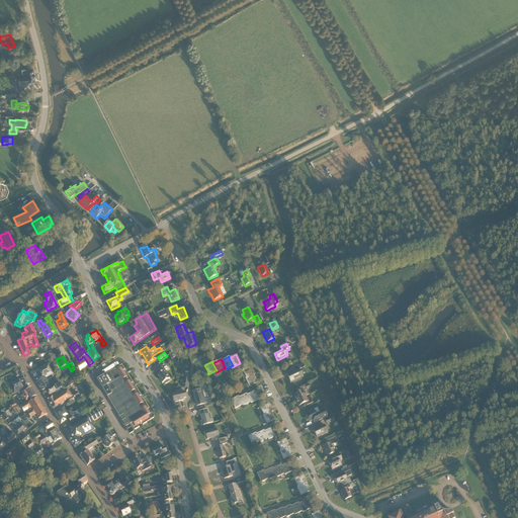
[(77,366),(80,371),(87,366),(84,362),(77,366)]
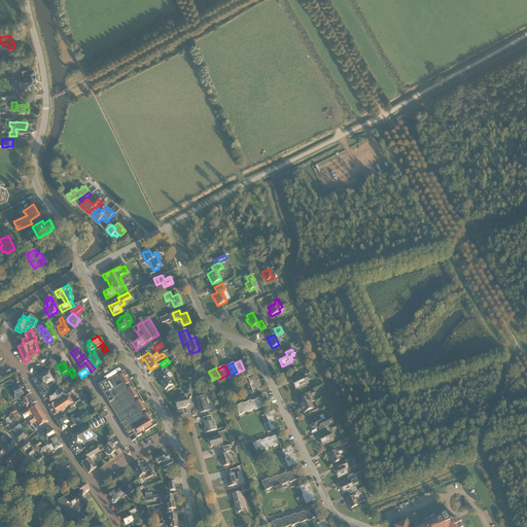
[(169,374),(166,369),(160,373),(164,380),(161,382),(163,385),(162,386),(165,390),(166,389),(168,391),(172,389),(170,387),(172,386),(171,384),(170,382),(169,381),(167,378),(166,376),(169,374)]
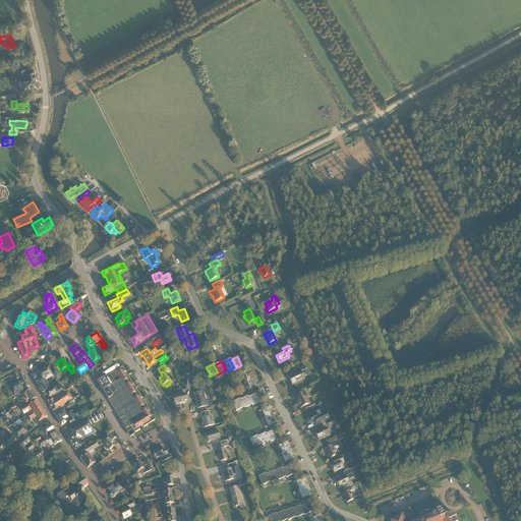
[(36,384),(42,394),(50,390),(47,384),(47,383),(53,379),(55,378),(49,365),(37,372),(42,381),(36,384)]
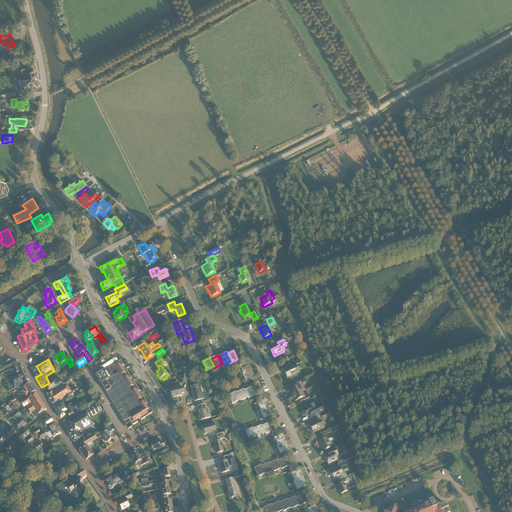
[(300,363),(299,360),(290,364),(291,367),(283,371),(287,379),(298,373),(295,366),(300,363)]
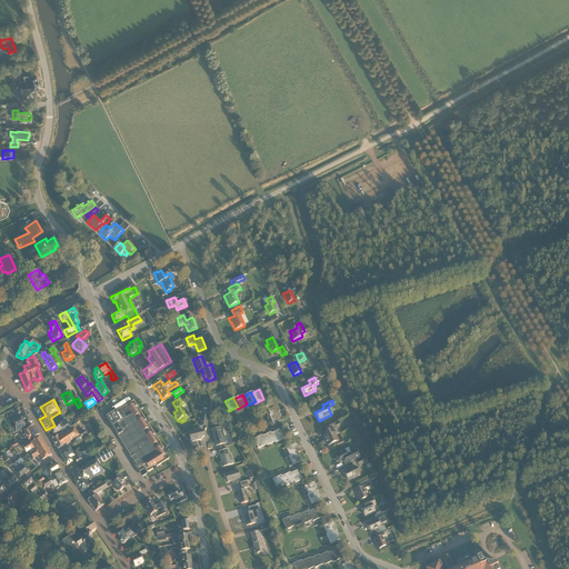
[(130,413),(136,409),(135,408),(137,406),(133,401),(126,406),(130,413)]
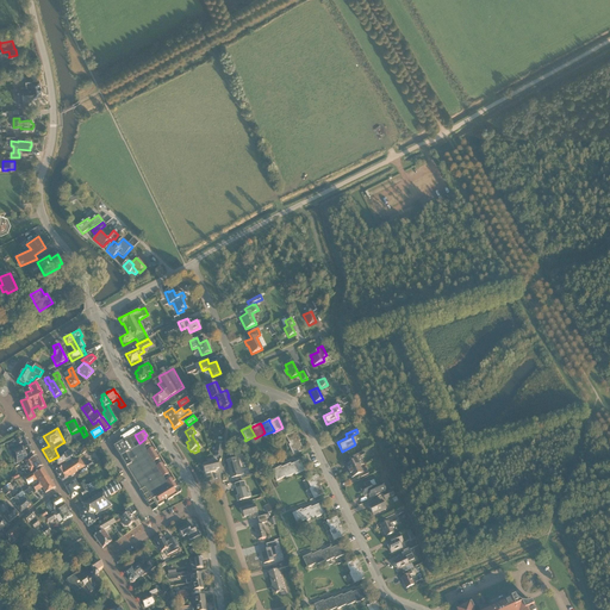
[(290,446),(298,442),(299,441),(294,433),(287,436),(286,435),(285,436),(288,446),(290,446)]
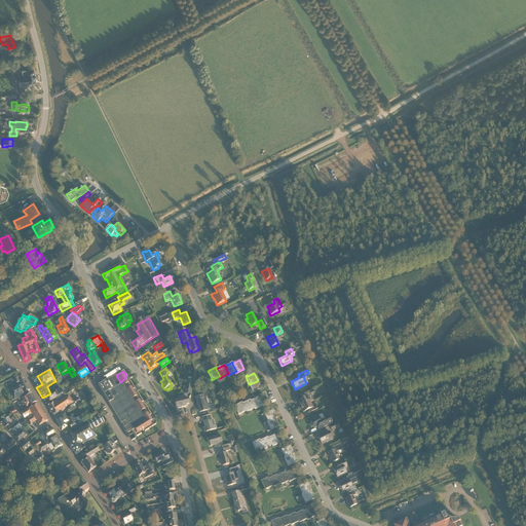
[(98,386),(127,434),(133,430),(132,429),(138,425),(145,421),(141,415),(137,408),(133,402),(128,395),(124,388),(120,382),(116,375),(115,375),(98,386)]
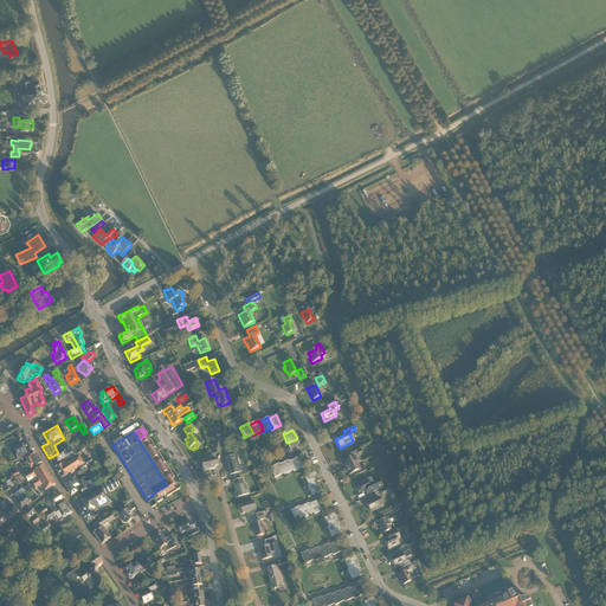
[(11,447),(17,462),(28,456),(27,453),(34,450),(26,433),(17,438),(19,444),(11,447)]
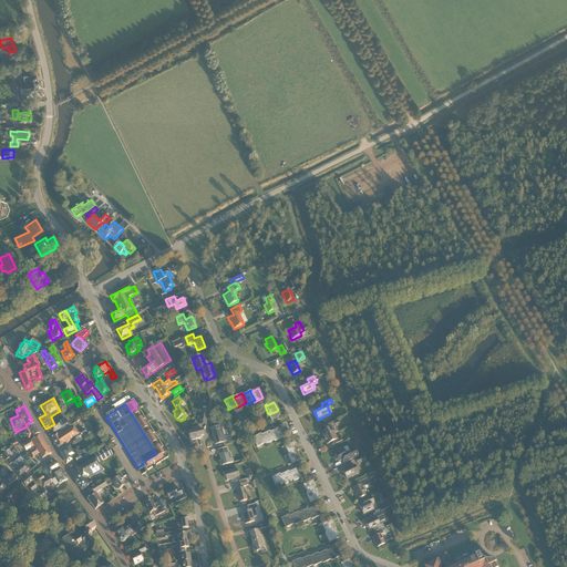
[(134,419),(142,414),(138,409),(136,410),(135,408),(130,412),(134,419)]
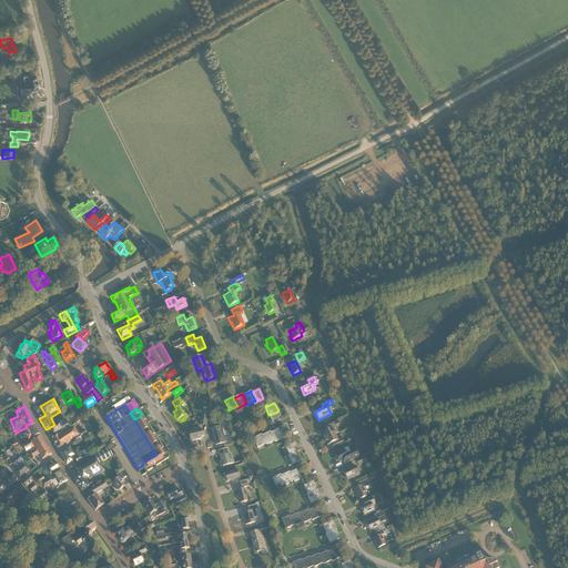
[(270,415),(269,415),(267,415),(272,424),(281,419),(277,412),(270,415)]
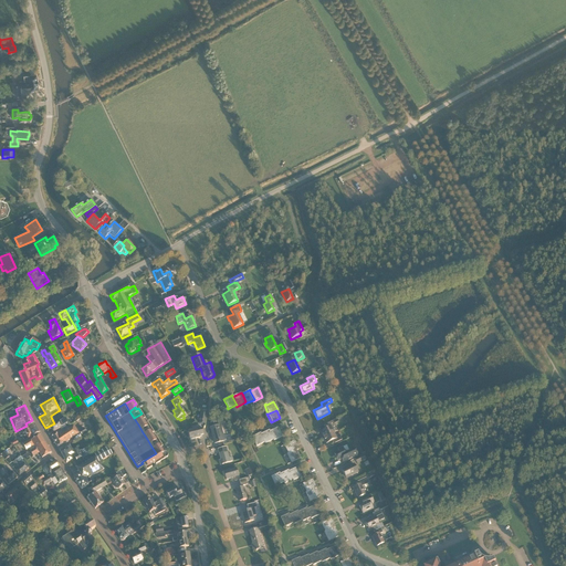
[(138,425),(144,421),(143,419),(145,418),(142,413),(134,418),(138,425)]
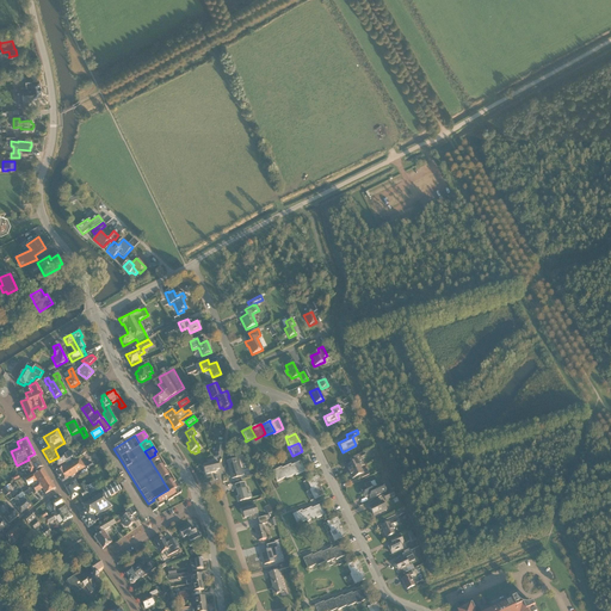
[(154,467),(162,461),(159,456),(156,457),(155,455),(149,458),(154,467)]
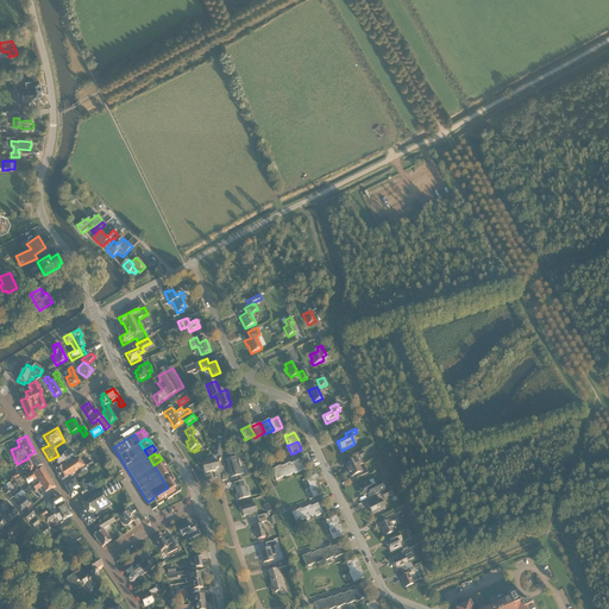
[(347,472),(358,466),(362,464),(360,460),(357,454),(347,459),(350,463),(344,465),(347,472)]
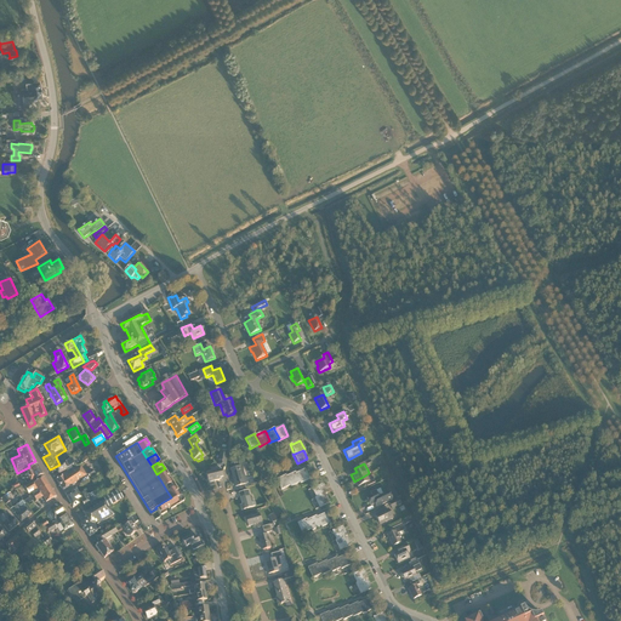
[(64,465),(56,469),(58,476),(67,471),(68,474),(74,471),(72,467),(68,469),(66,465),(64,465)]
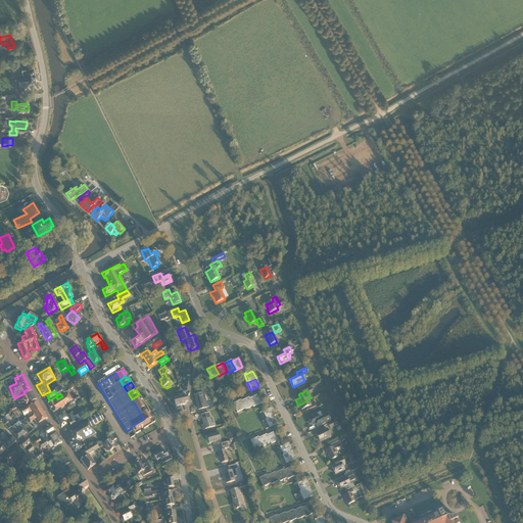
[(31,403),(36,400),(31,392),(27,395),(26,393),(16,398),(19,405),(20,403),(22,408),(26,406),(26,407),(31,403)]
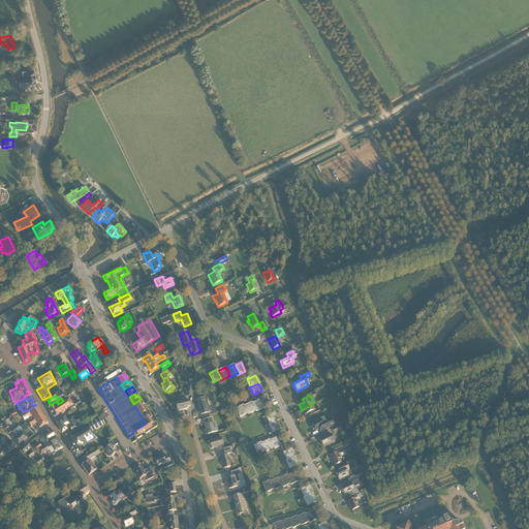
[(59,414),(61,415),(63,413),(63,412),(73,405),(68,397),(55,406),(55,405),(54,406),(54,405),(48,409),(54,418),(59,414)]
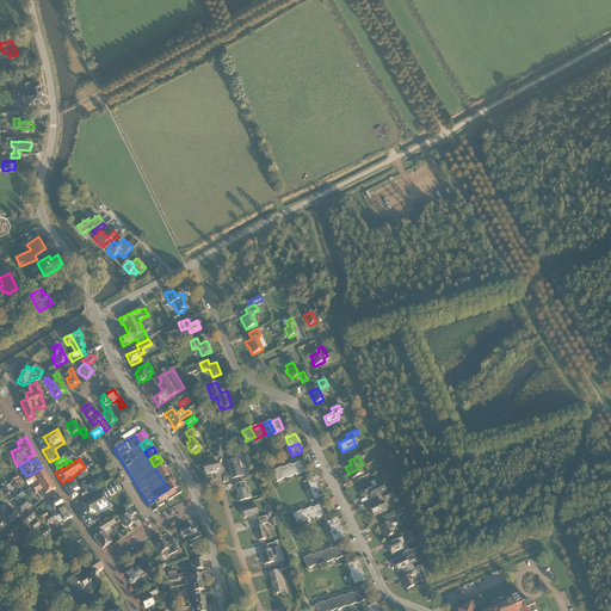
[(229,462),(227,462),(228,467),(229,466),(232,474),(230,474),(232,479),(241,476),(239,471),(240,471),(238,463),(238,464),(236,460),(234,460),(229,462)]
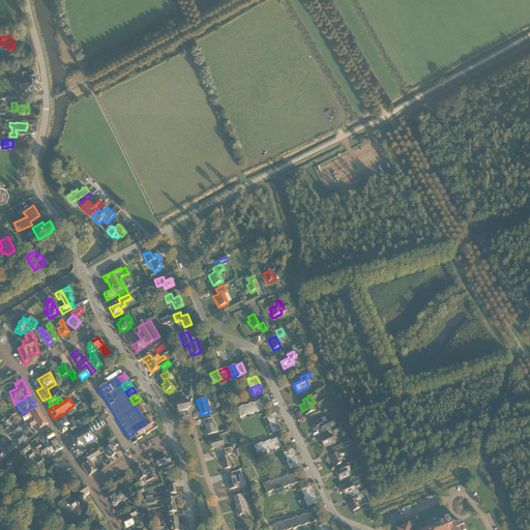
[(138,411),(143,408),(142,406),(144,405),(141,400),(134,405),(138,411)]
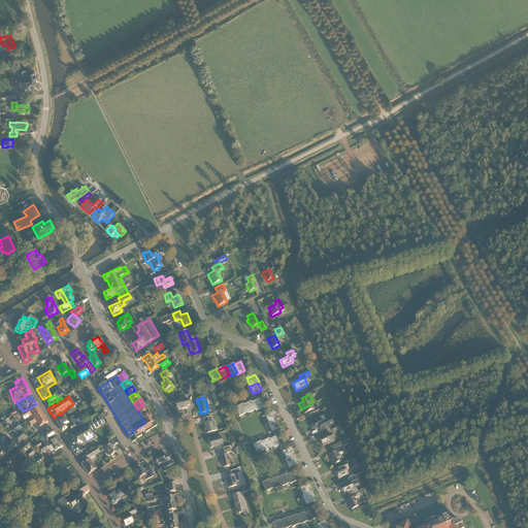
[(255,410),(254,410),(255,411),(263,407),(259,399),(251,402),(255,410)]
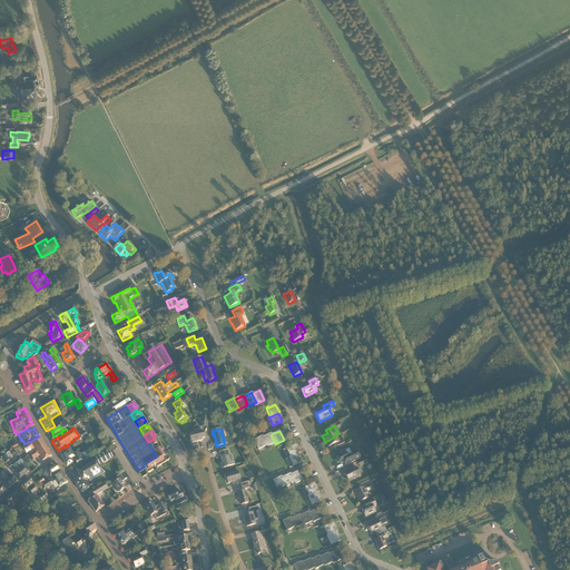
[(205,438),(204,432),(199,433),(199,432),(189,434),(192,443),(202,440),(202,439),(205,438)]
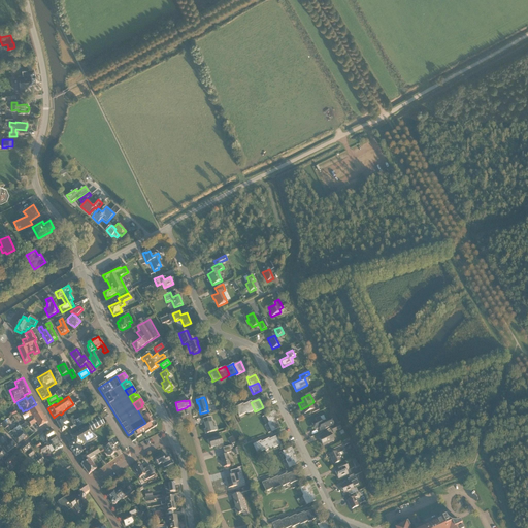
[(255,410),(251,402),(251,401),(243,405),(246,413),(245,414),(246,415),(254,410),(255,410)]
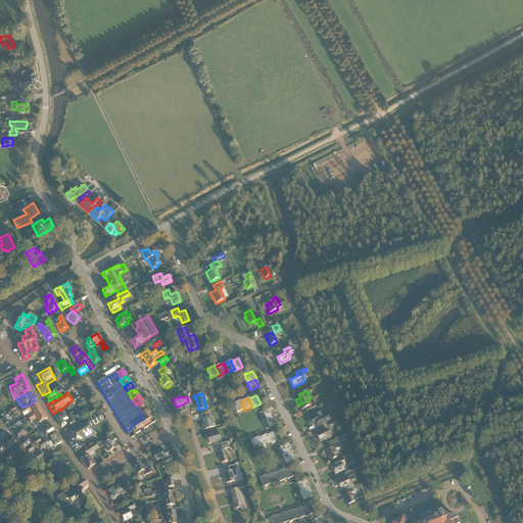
[(244,409),(241,401),(240,399),(232,403),(236,412),(235,412),(236,413),(243,410),(244,409)]
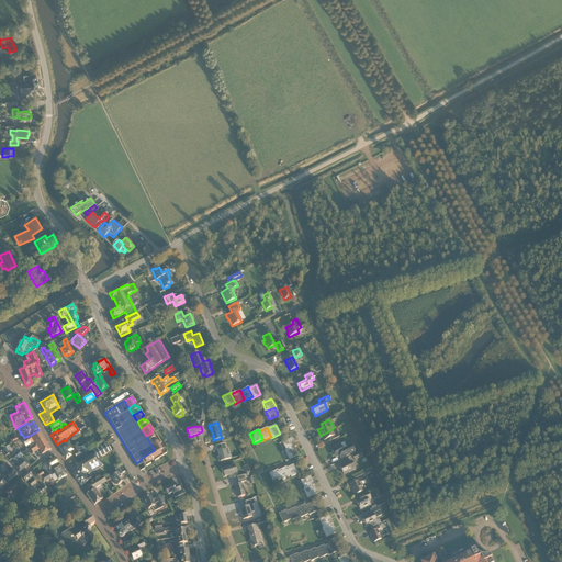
[(330,430),(321,436),(323,441),(328,439),(329,441),(338,437),(336,433),(332,434),(330,430)]
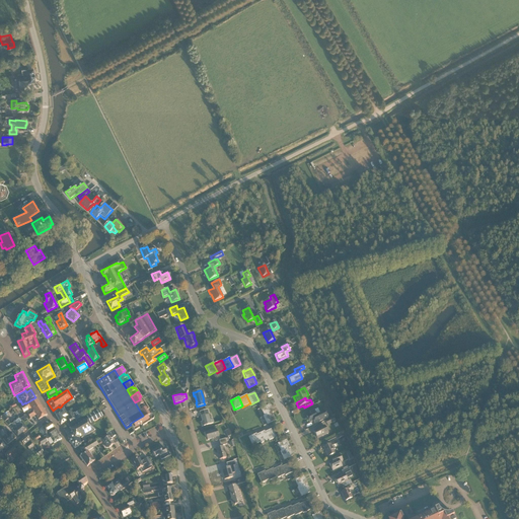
[(32,412),(41,406),(38,399),(29,404),(28,403),(20,409),(23,414),(31,410),(32,412)]
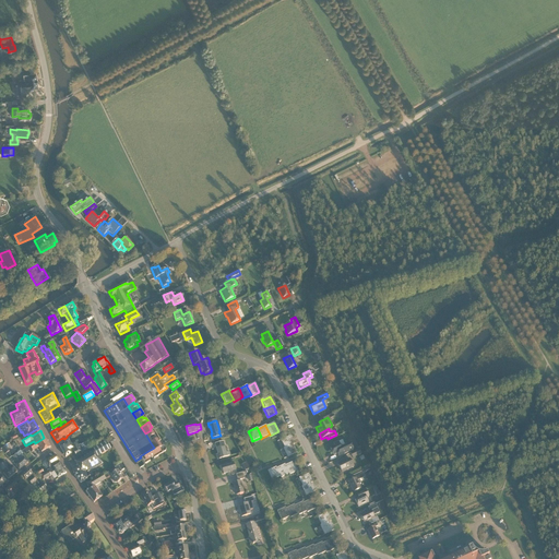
[(150,441),(157,436),(154,430),(152,431),(151,430),(145,433),(150,441)]
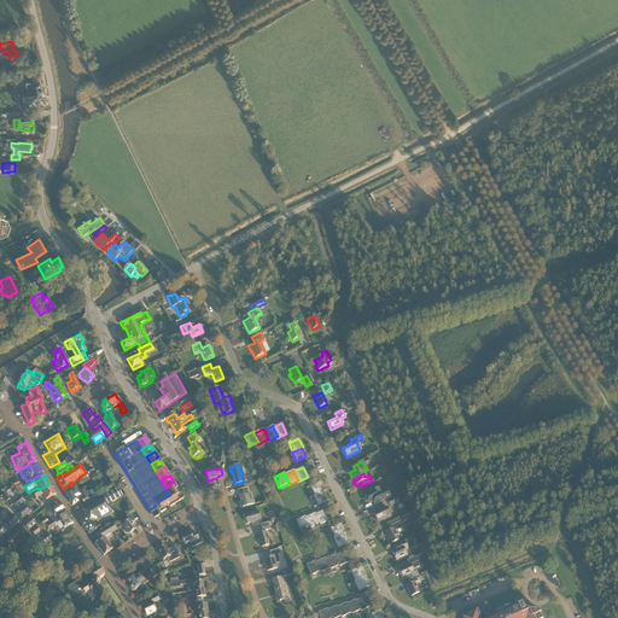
[(170,495),(176,490),(175,489),(178,488),(174,482),(165,488),(170,495)]
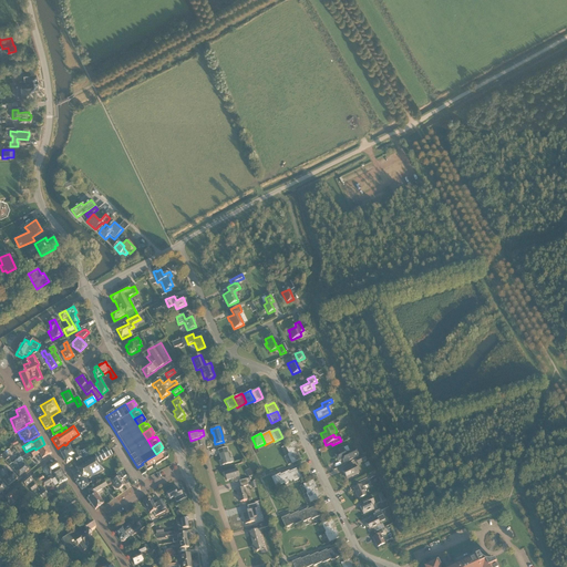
[(288,455),(297,452),(298,451),(294,443),(286,446),(286,445),(284,446),(288,454),(288,455)]
